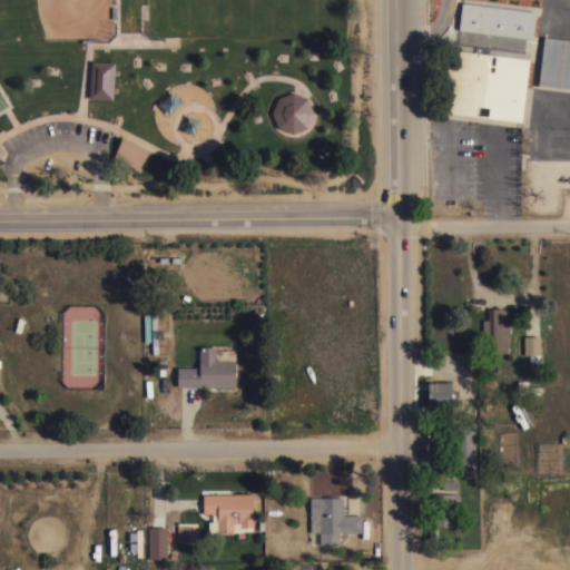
[(536,11),(532,39),(458,29),(461,1),(536,11)]
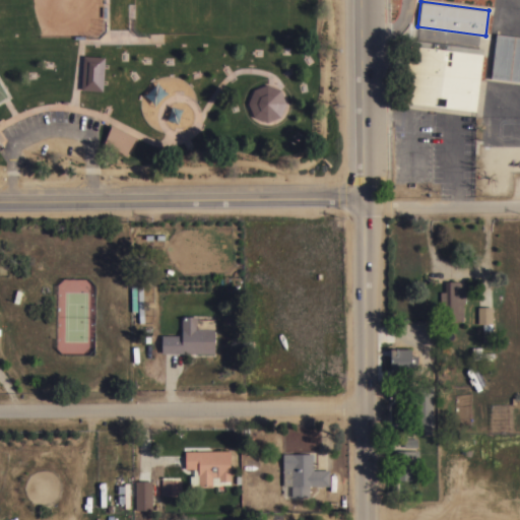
[(519,36),(519,81),(490,78),(496,33),(519,36)]
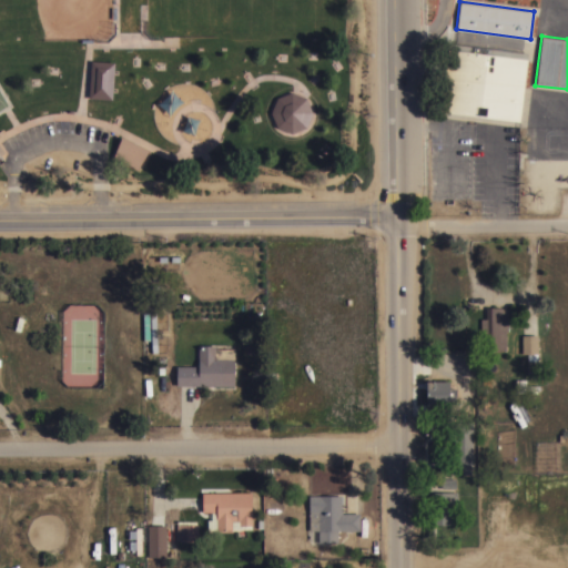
[(439,111),(448,42),(528,52),(519,121),(439,111)]
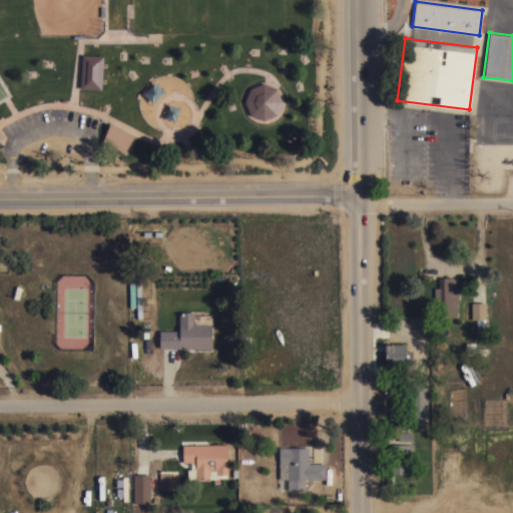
[(82,45),(79,79),(103,81),(106,47),(82,45)]
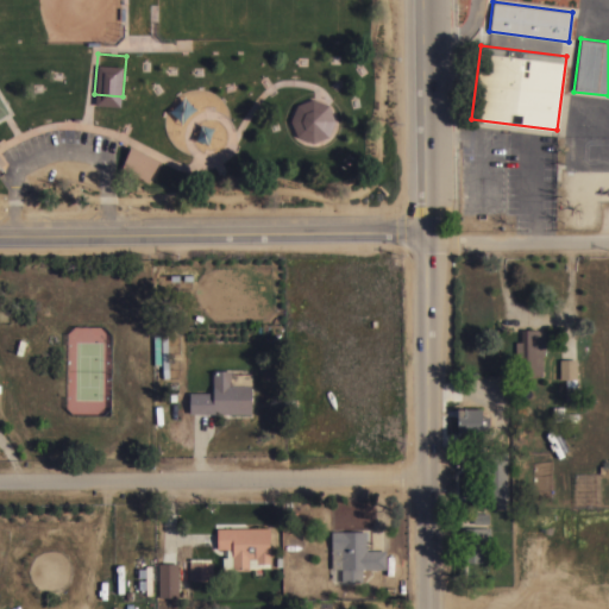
[(328,105),(334,121),(328,137),(312,143),(296,137),(290,120),(296,105),(312,99),(328,105)]
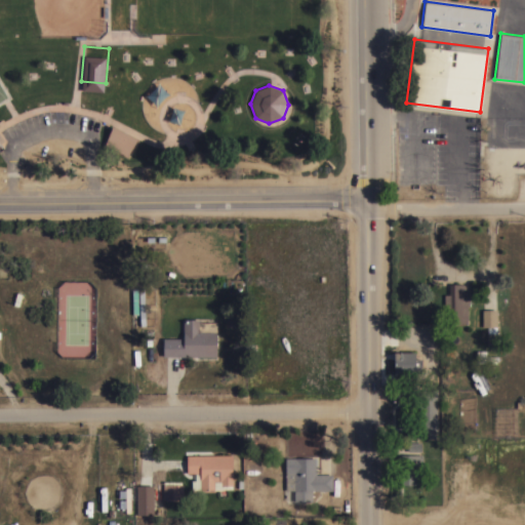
[(137,138),(127,156),(104,145),(112,125),(137,138)]
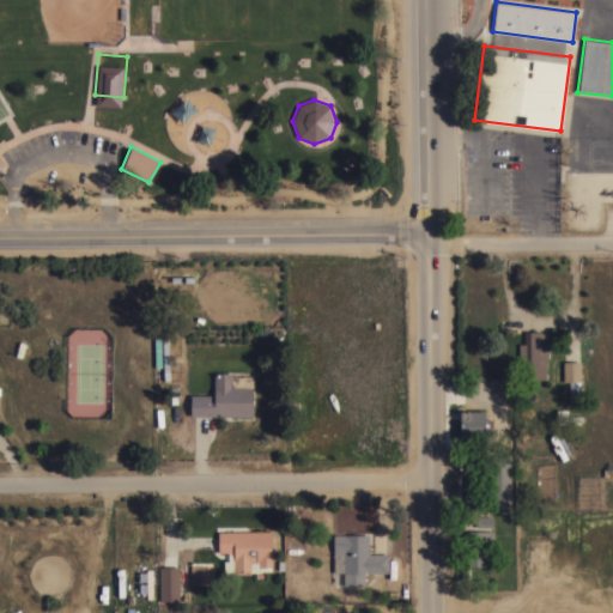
[(548,356),(546,356),(546,377),(519,378),(519,344),(523,344),(523,331),(540,331),(540,332),(548,332),(548,356)]
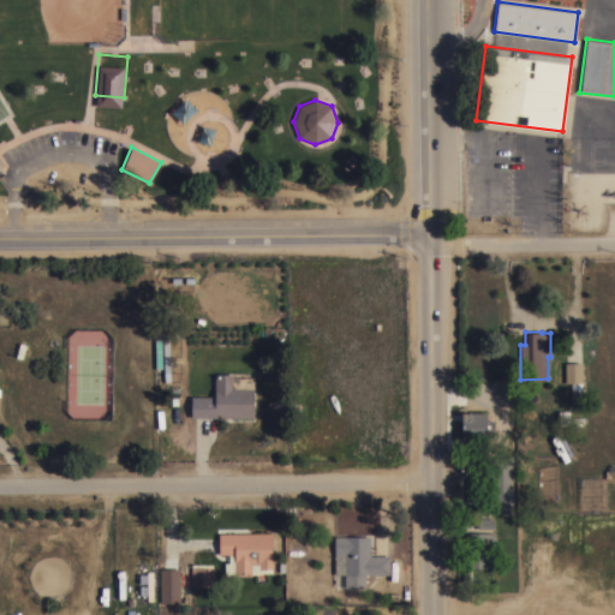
[(581,389),(583,389),(584,404),(571,404),(571,390),(571,382),(565,382),(565,362),(581,362),(581,389)]
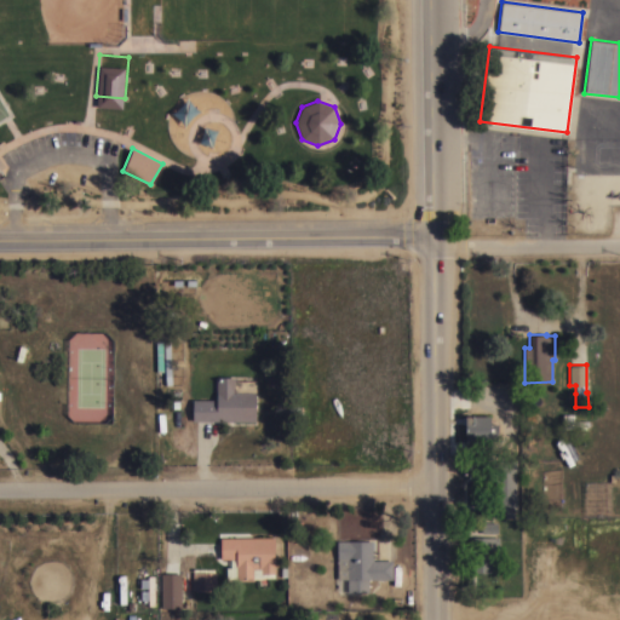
[(193,399),(216,399),(216,377),(235,377),(235,379),(256,380),(256,422),(193,420),(193,399)]
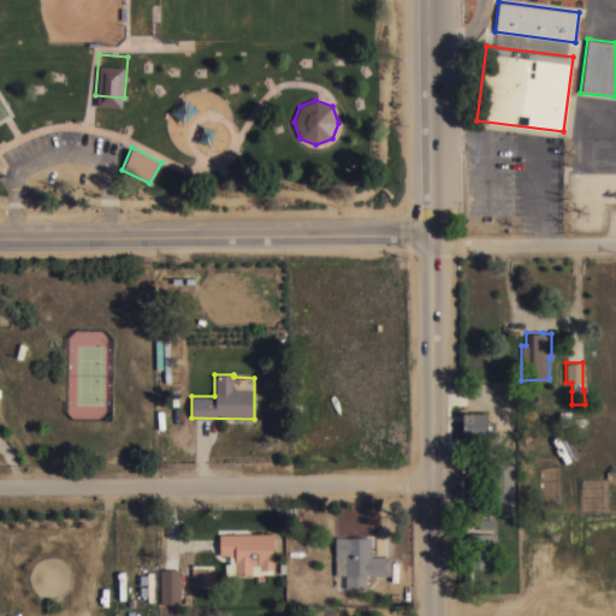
[(560,410),(570,412),(570,416),(585,418),(585,424),(582,424),(582,426),(576,426),(576,424),(568,422),(568,426),(560,425),(560,422),(558,422),(560,410)]
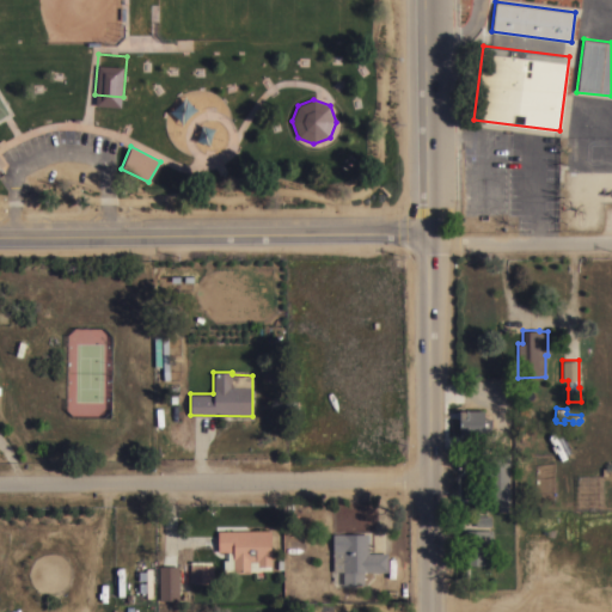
[(484,417),(491,417),(491,428),(490,428),(490,434),(484,434),(484,436),(459,438),(459,410),(484,409),(484,417)]
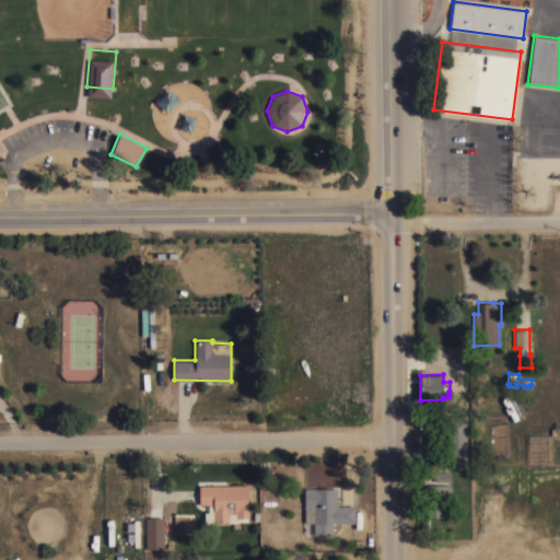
[(464,461),(464,467),(455,467),(455,461),(447,461),(446,434),(442,434),(442,428),(446,428),(446,416),(465,416),(466,461),(464,461)]
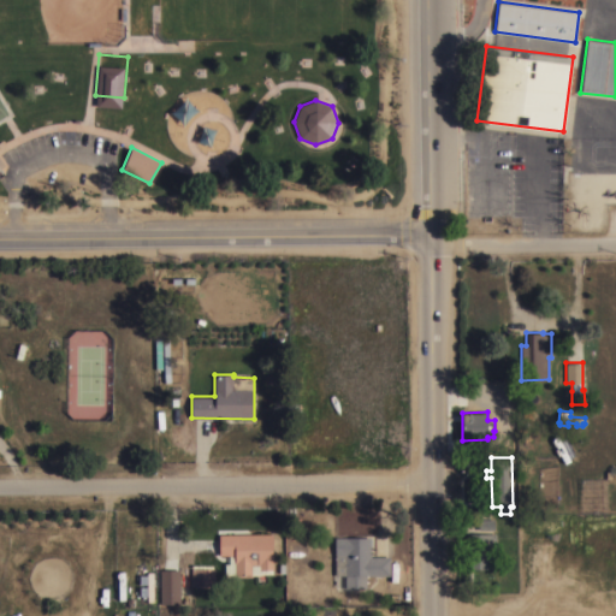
[(495,529),(478,529),(478,517),(495,517),(495,529)]
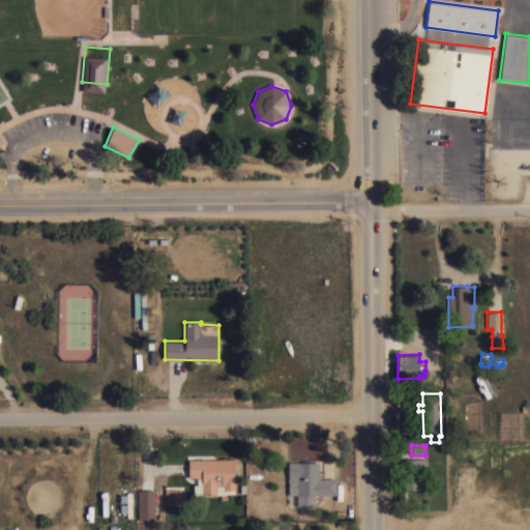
[(427,472),(424,472),(424,479),(419,479),(419,489),(404,489),(403,459),(427,458),(427,472)]
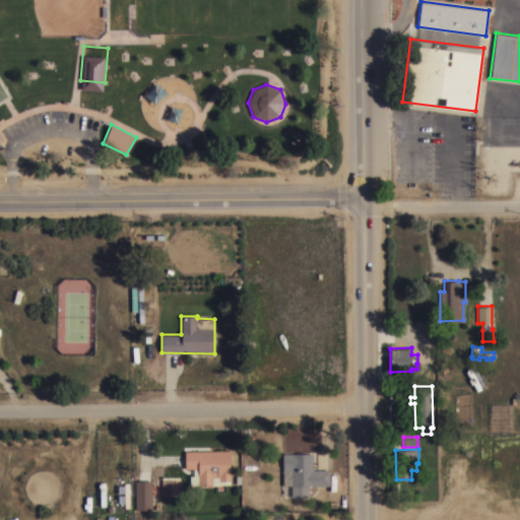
[(230,480),(218,480),(218,476),(212,476),(212,484),(190,484),(189,468),(186,468),(186,450),(230,450),(230,480)]
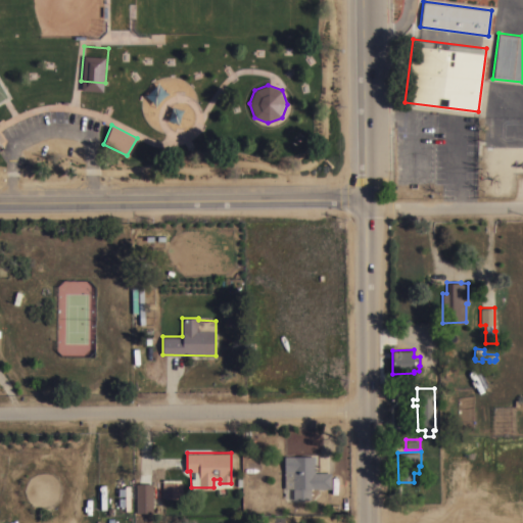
[(315,456),(315,472),(331,472),(331,488),(311,488),(311,498),(293,500),(293,488),(284,488),(284,456),(315,456)]
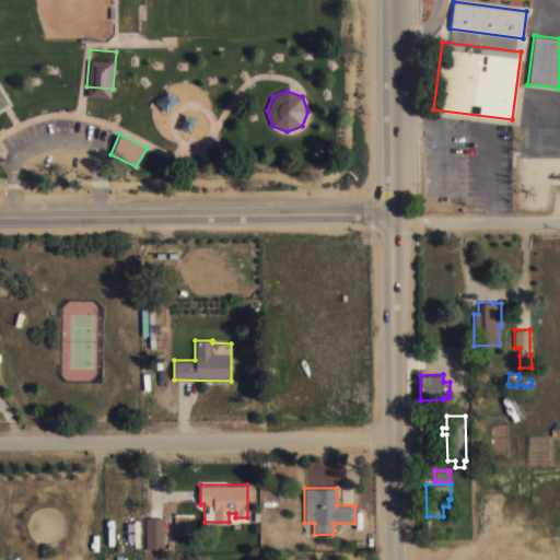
[(174,515),(195,516),(195,534),(174,533),(174,515)]
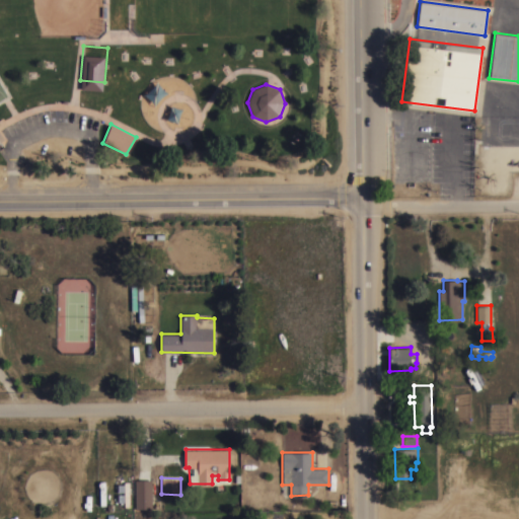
[(151,508),(135,509),(134,479),(151,479),(151,508)]
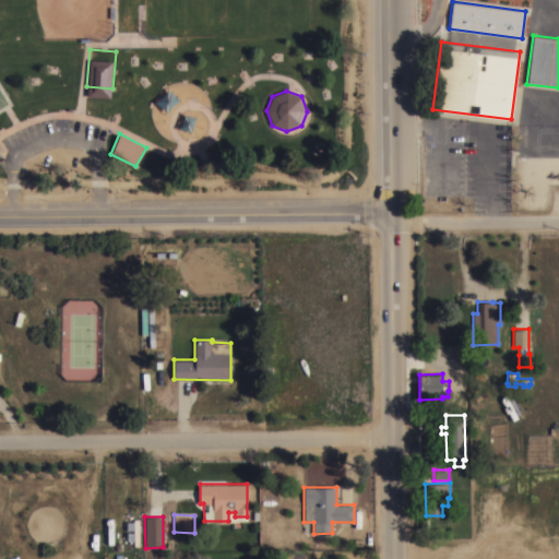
[(127,542),(127,533),(133,533),(133,531),(127,531),(127,522),(133,522),(133,519),(139,519),(139,546),(133,546),(133,542),(127,542)]
